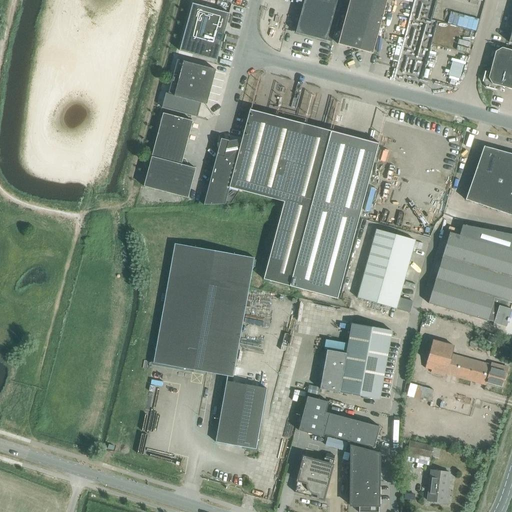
[(304,0),(295,33),(326,41),(337,0),(304,0)]
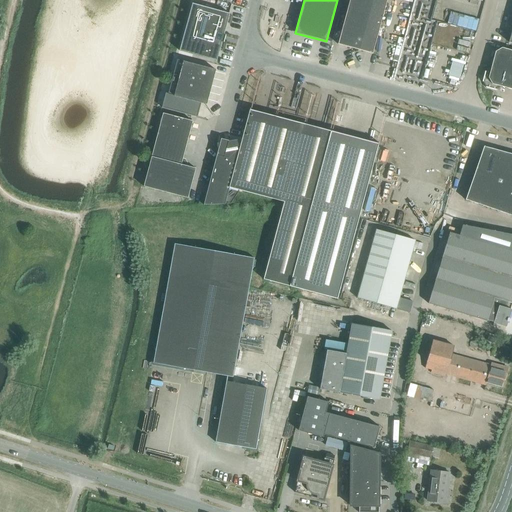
[(349,0),(338,44),(355,49),(368,0),(349,0)]
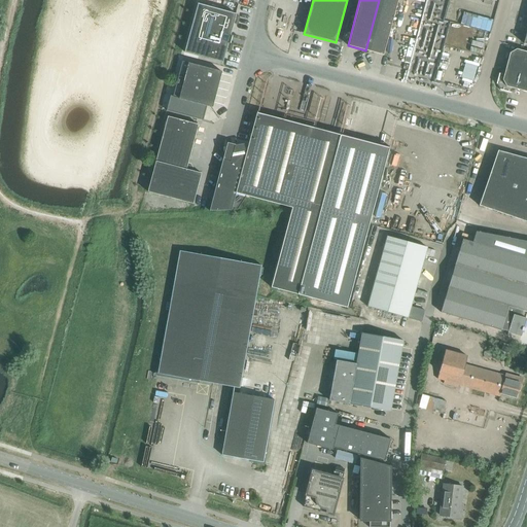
[(384,56),(398,0),(379,0),(365,50),(384,56)]
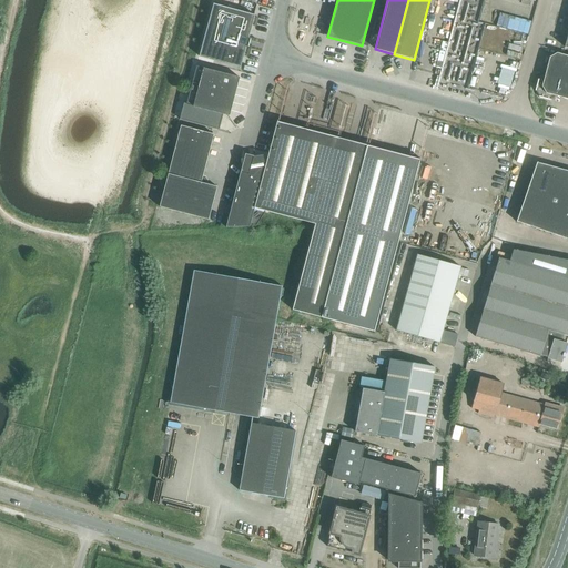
[(213,4),(206,30),(247,41),(254,16),(213,4)]
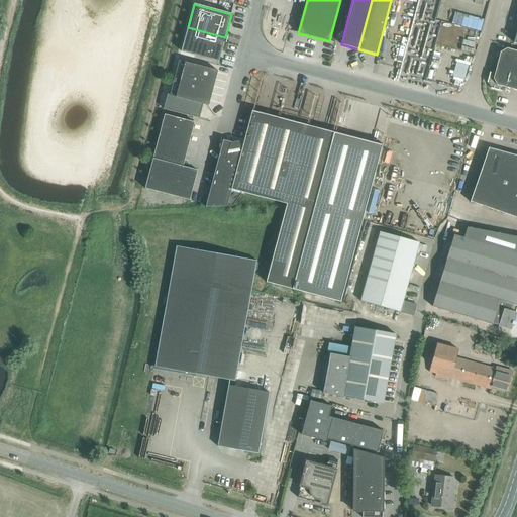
[(218,62),(225,37),(188,27),(182,50),(218,62)]
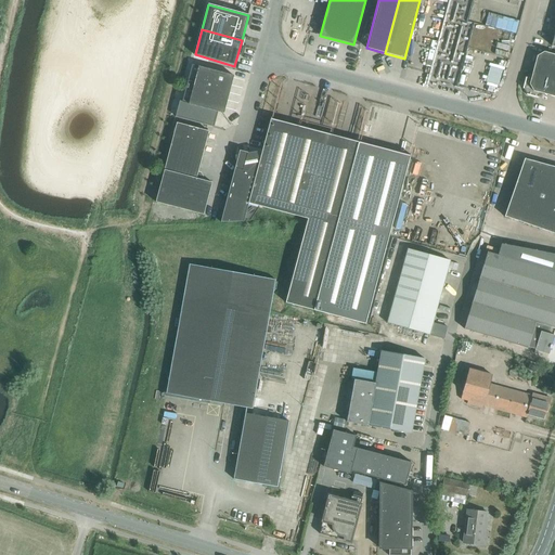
[(543,94),(554,97),(554,54),(544,52),(537,56),(532,75),(526,78),(523,89),(527,94),(538,98),(543,94)]
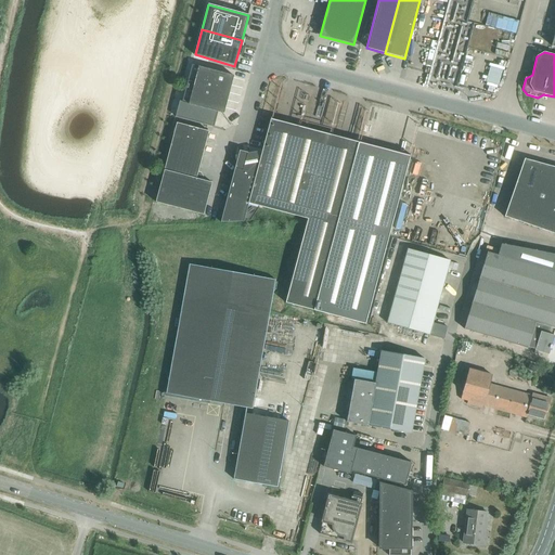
[(182,103),(180,102),(179,102),(176,117),(214,127),(218,112),(224,114),(229,94),(234,76),(192,65),(186,84),(182,103)]
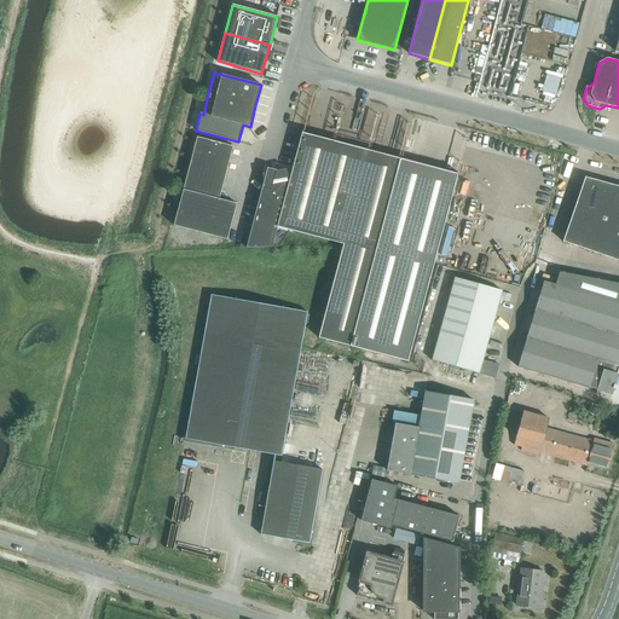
[(400,157),(399,158),(365,150),(365,149),(364,148),(364,149),(302,133),(302,132),(290,178),(288,178),(287,169),(261,174),(264,183),(255,213),(246,249),(272,247),(277,227),(343,244),(318,337),(351,346),(408,362),(457,173),(456,174),(400,158),(400,157)]
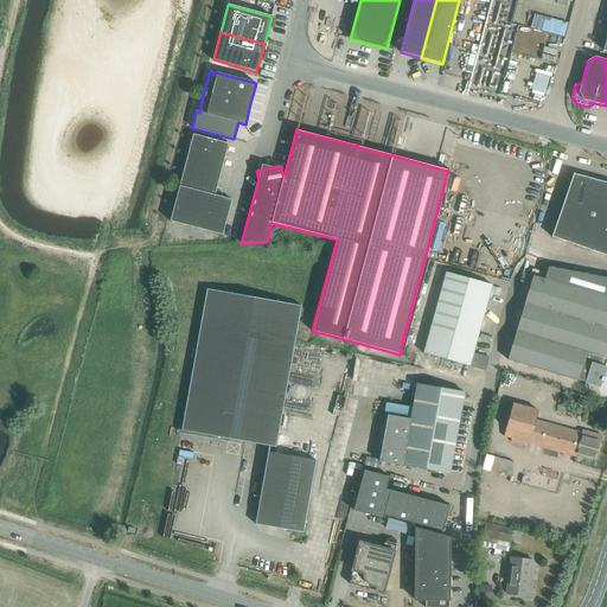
[(223,166),(229,144),(193,134),(187,157),(223,166)]
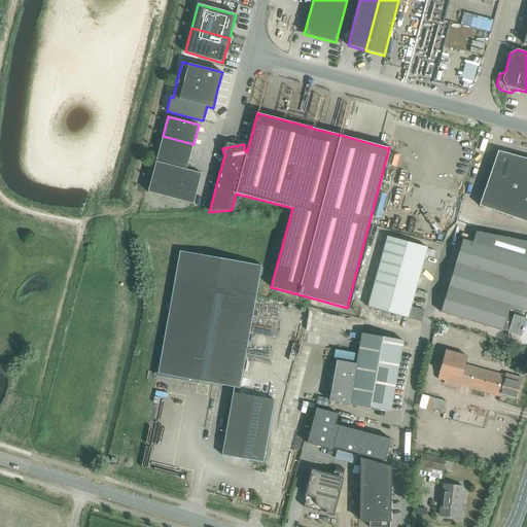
[(163,136),(148,192),(191,166),(190,165),(188,164),(194,144),(163,136)]
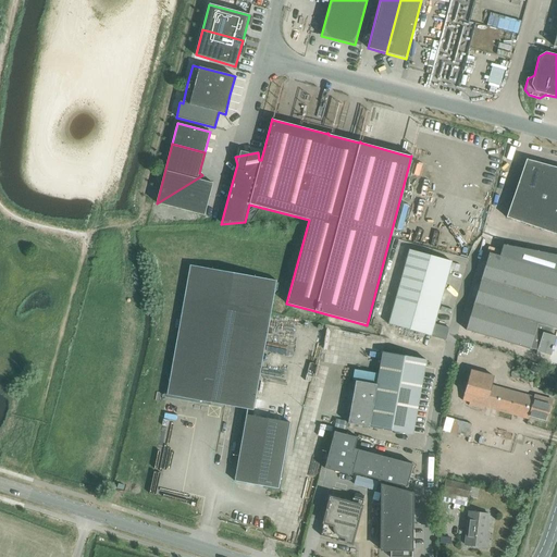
[(527,159),(517,188),(534,194),(545,164),(527,159)]
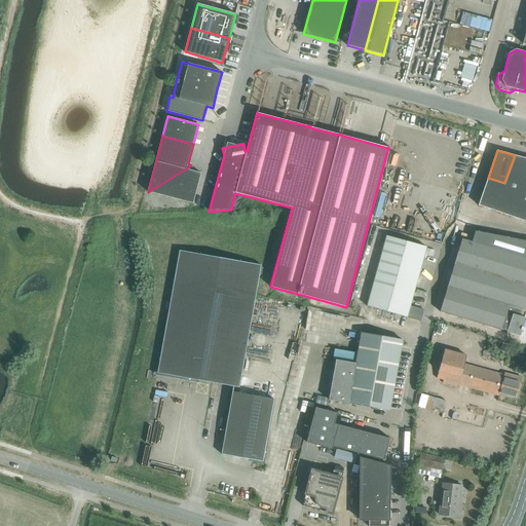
[(525,158),(515,155),(504,183),(522,189),(525,177),(525,158)]
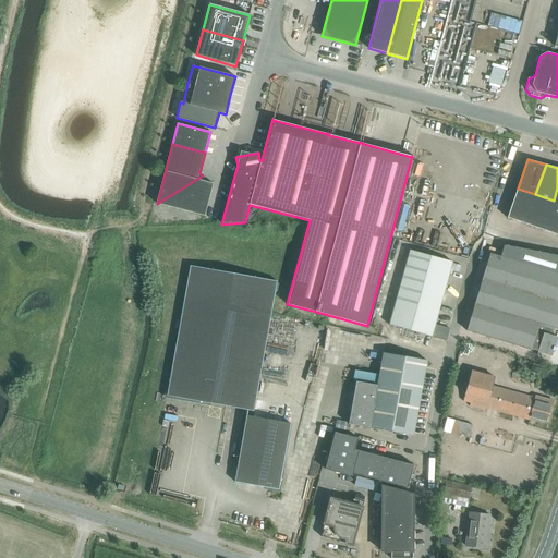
[(203,176),(157,204),(205,216),(214,184),(203,181),(204,178),(203,176)]
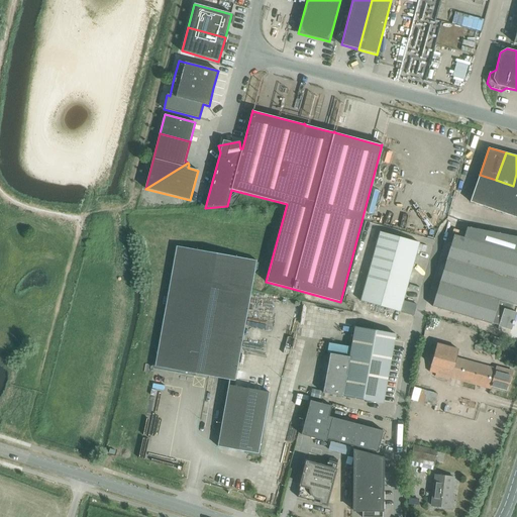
[(496,180),(480,175),(470,202),(487,208),(496,180)]
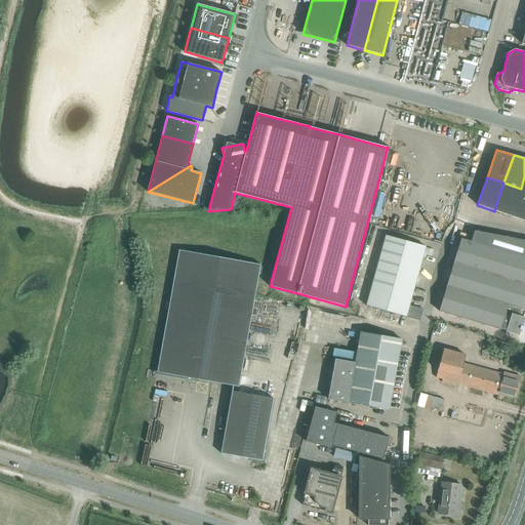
[(503,183),(494,211),(512,216),(521,189),(503,183)]
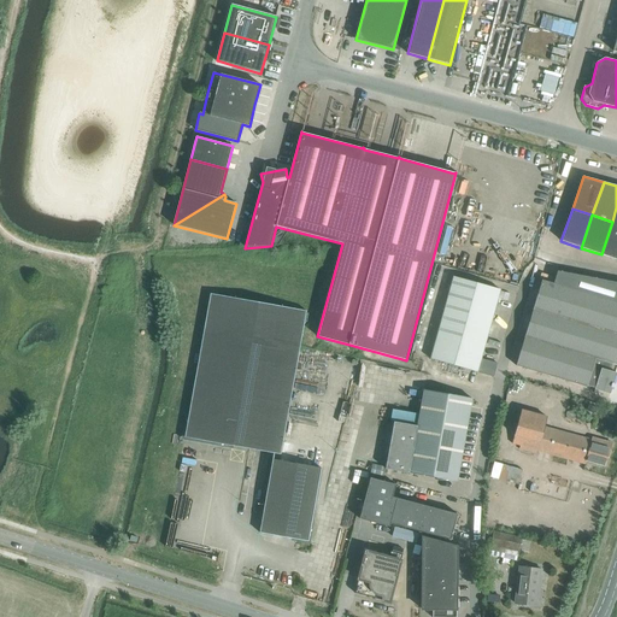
[(616,222),(612,222),(601,254),(616,259),(616,222)]
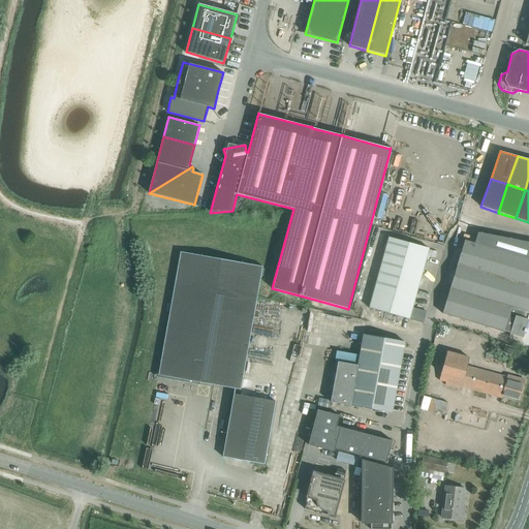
[(474,243),(464,240),(442,314),(503,332),(504,331),(510,333),(510,334),(524,338),(525,333),(526,333),(526,330),(528,320),(528,314),(528,242),(477,232),(474,243)]
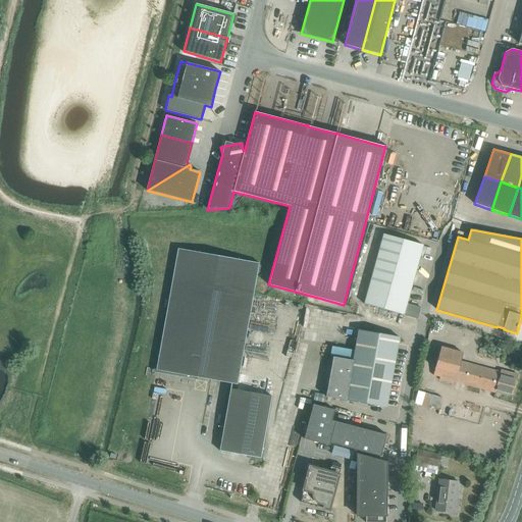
[(383,233),(364,304),(404,315),(417,319),(420,307),(407,304),(423,246),(423,245),(383,233)]
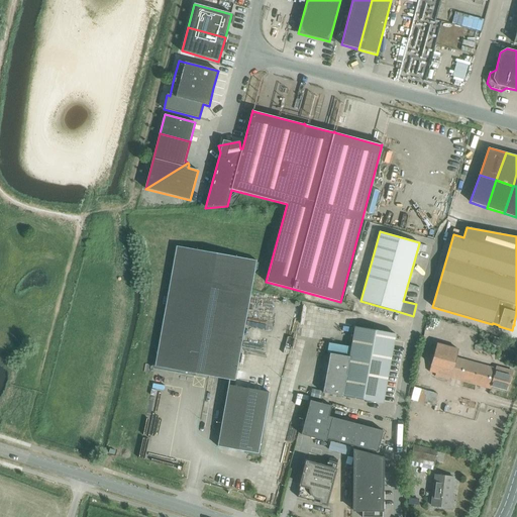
[(256,261),(177,246),(154,367),(235,381),(256,261)]
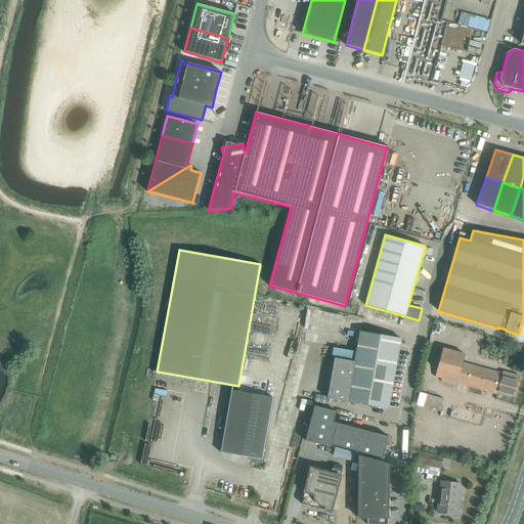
[(401,339),(360,332),(355,362),(335,358),(328,398),(389,409),(401,339)]
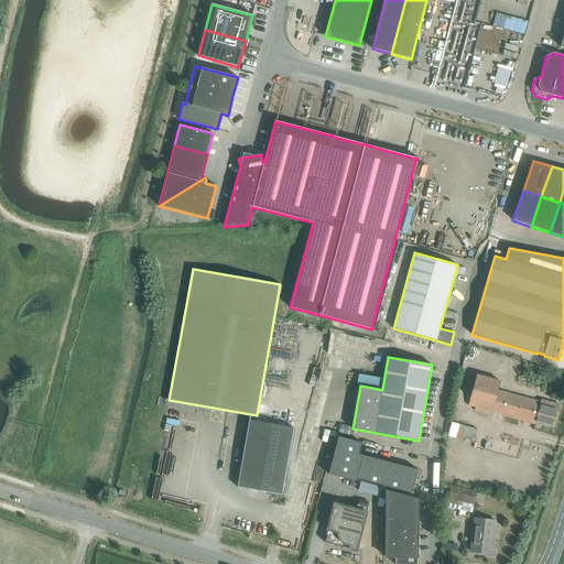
[(499,381),(476,375),(470,398),(477,400),(475,411),(490,415),(491,412),(534,424),(537,422),(553,426),(560,405),(541,400),(540,401),(498,389),(499,381)]
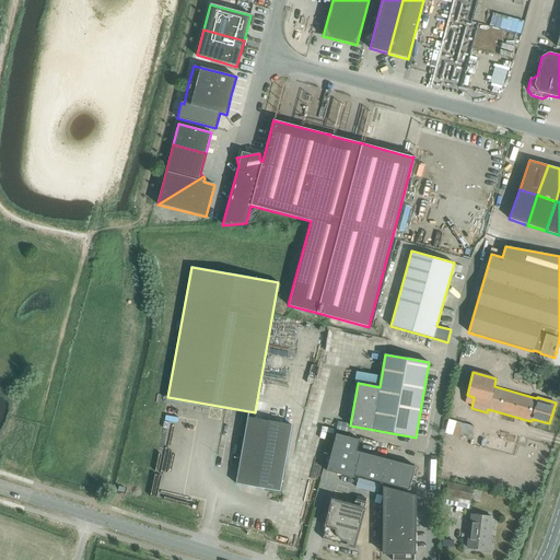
[(292,424),(247,417),(235,483),(280,491),(292,424)]
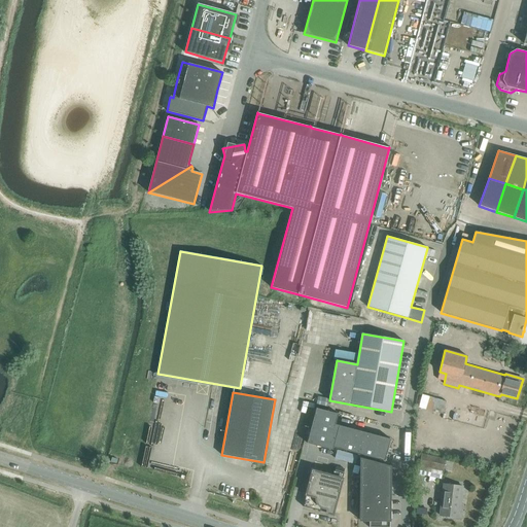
[(419,409),(444,415),(447,401),(422,394),(419,409)]
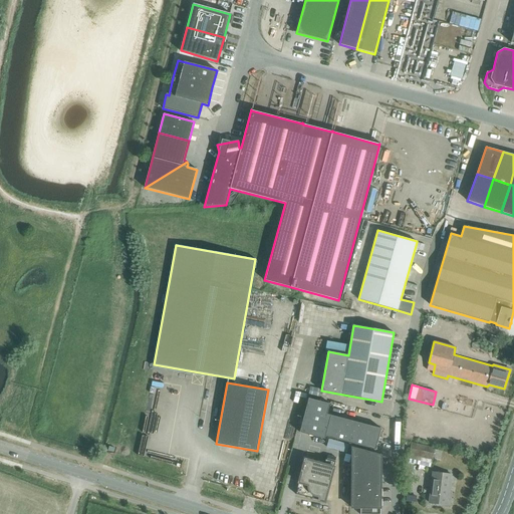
[(325,437),(330,416),(327,415),(329,404),(308,399),(301,426),(299,433),(324,439),(325,437)]
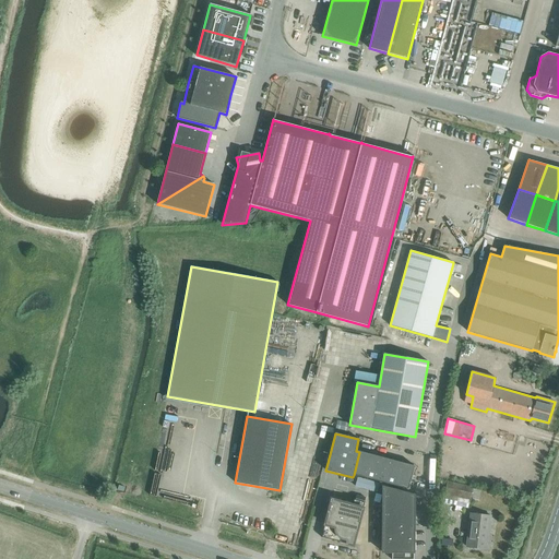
[(354,475),(394,486),(408,489),(414,466),(359,452),(354,475)]
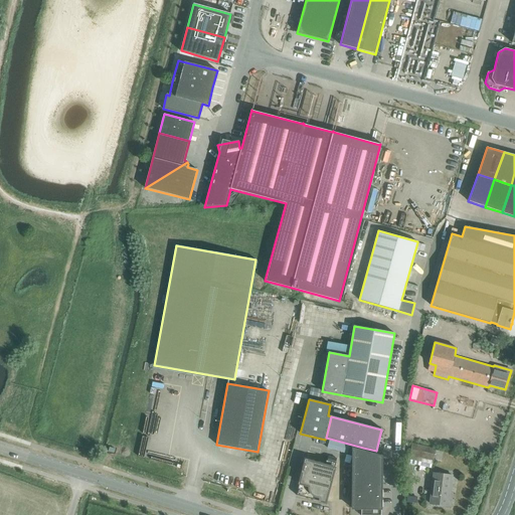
[(352,449),(352,509),(361,509),(360,514),(380,514),(381,457),(352,449)]
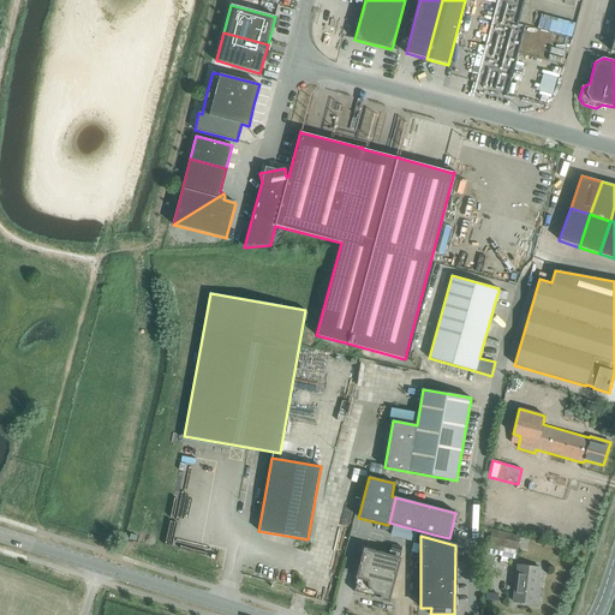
[(364,549),(353,591),(388,601),(399,559),(364,549)]
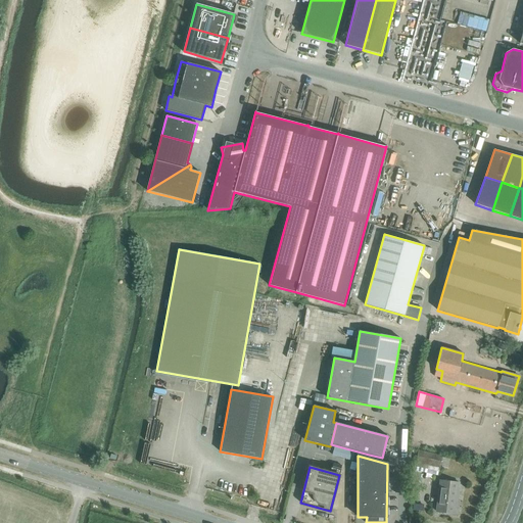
[(459,483),(440,480),(436,512),(455,514),(459,483)]
